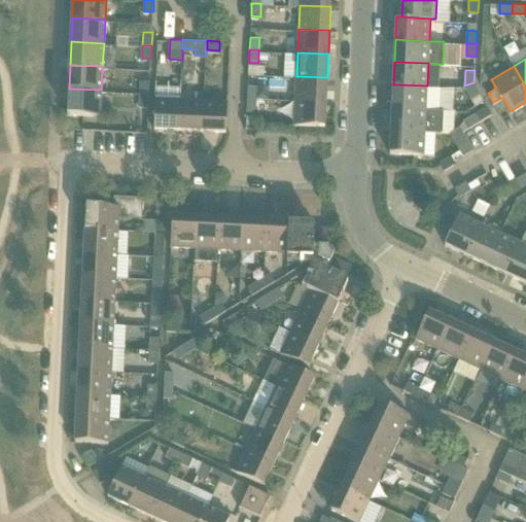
[(326,101),(327,77),(296,76),(295,100),(326,101)]
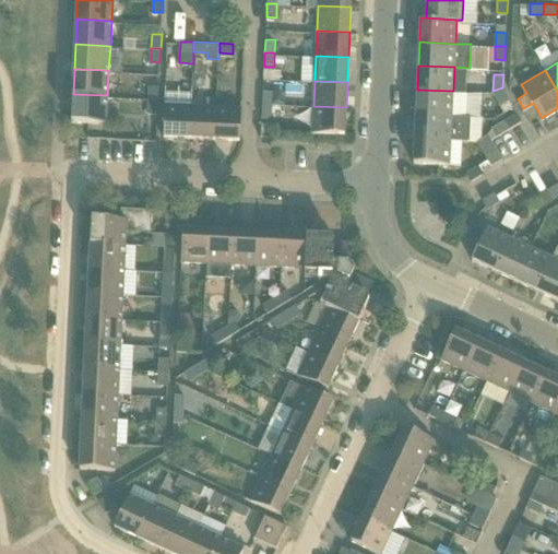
[(150,84),(149,97),(158,98),(158,84),(150,84)]
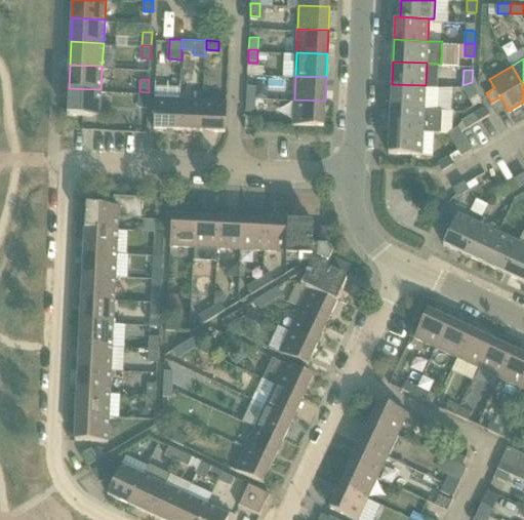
[(482,98),(472,82),(462,85),(470,97),(472,97),(475,103),(482,98)]
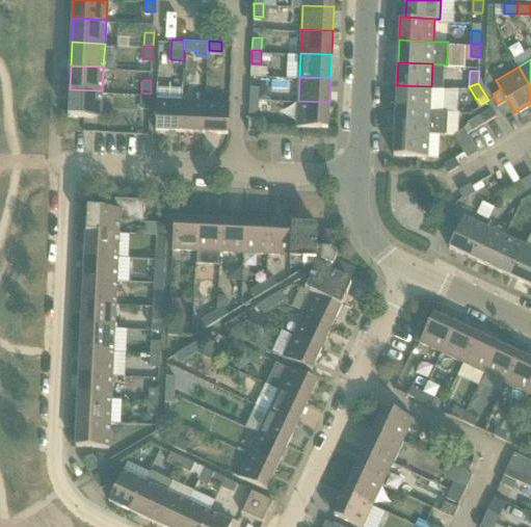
[(260,85),(250,84),(249,98),(259,98),(260,85)]
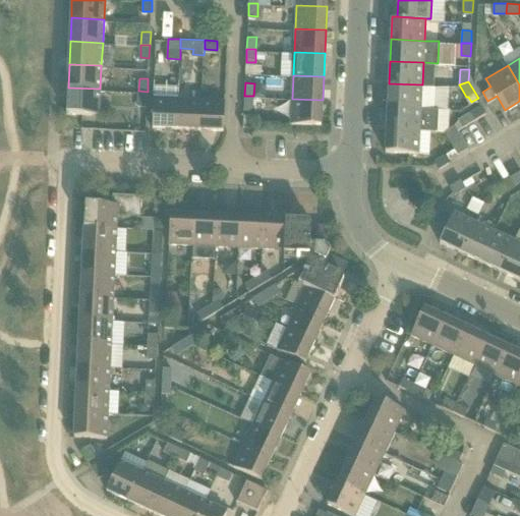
[(434,86),(422,84),(389,83),(388,106),(421,107),(432,108),(434,86)]
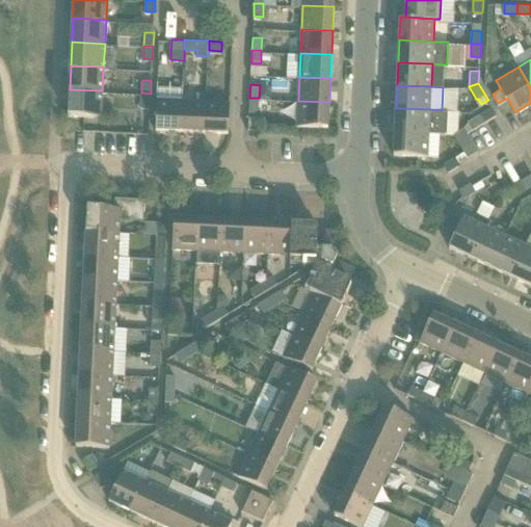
[(101,115),(102,90),(70,89),(68,114),(101,115)]
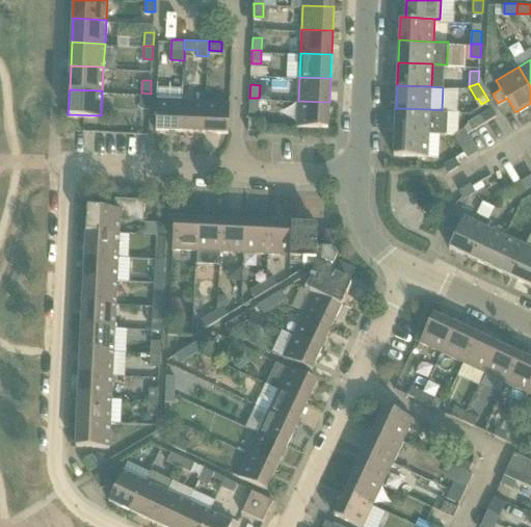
[(150,106),(151,94),(141,93),(140,106),(150,106)]
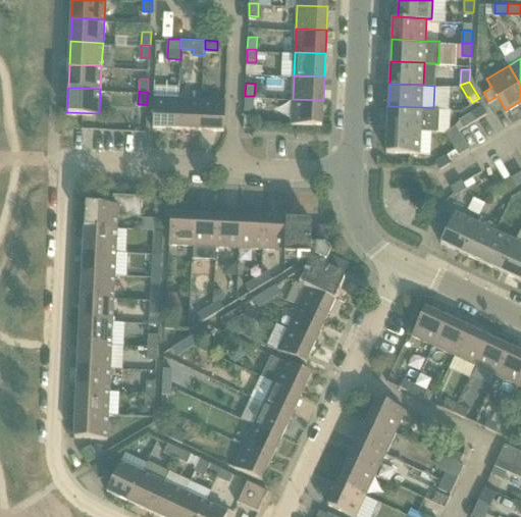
[(176,126),(178,96),(154,95),(153,125),(176,126)]
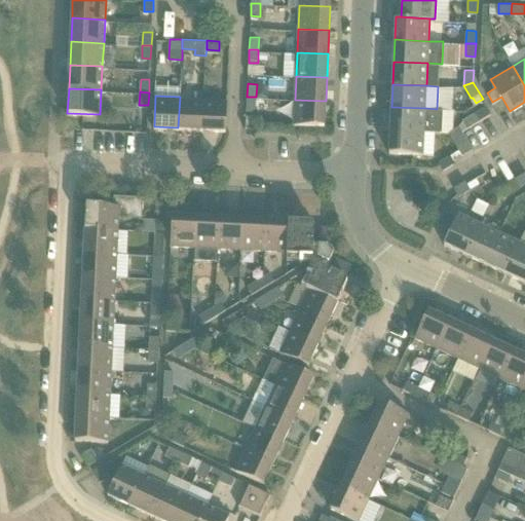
[(202,128),(203,98),(180,97),(178,127),(202,128)]
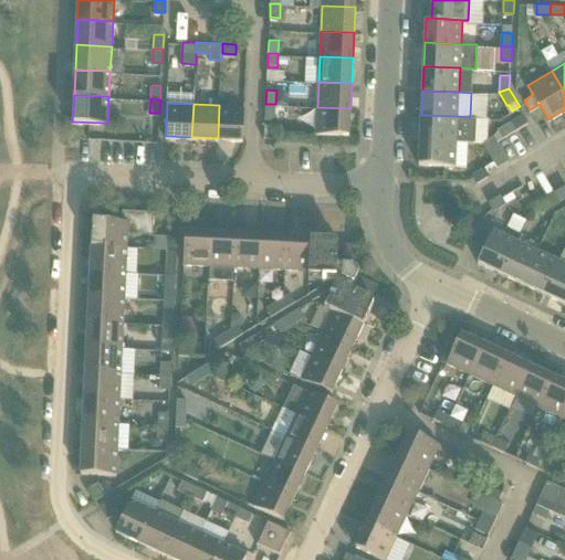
[(274,118),(275,104),(265,104),(265,117),(274,118)]
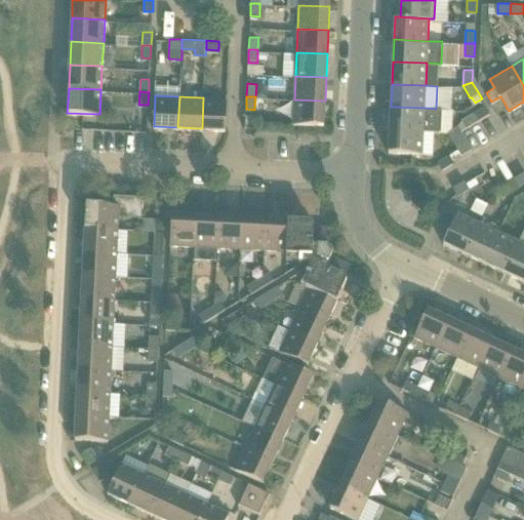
[(226,129),(227,100),(203,97),(202,128),(226,129)]
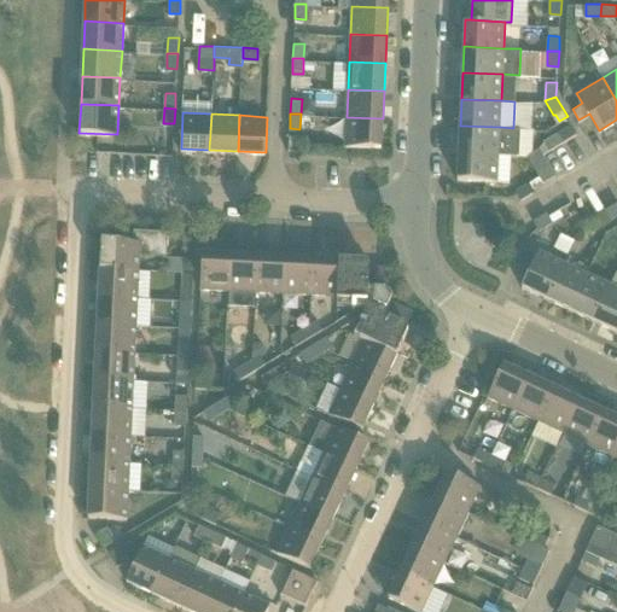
[(382,146),(383,118),(347,117),(345,145),(382,146)]
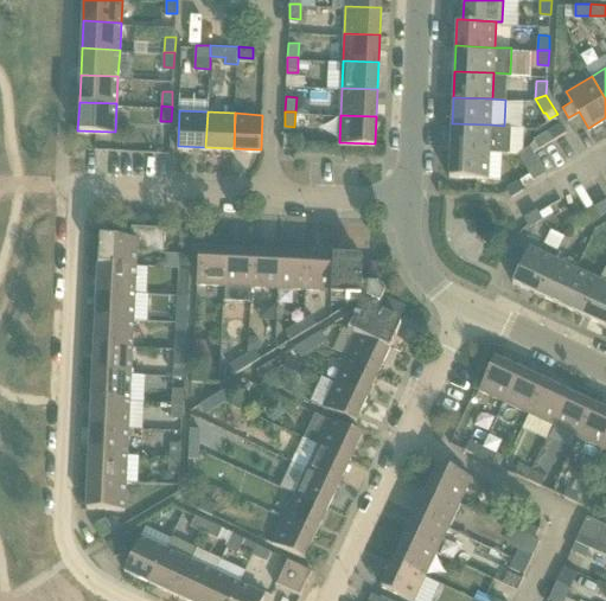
[(554,138),(567,129),(562,121),(548,129),(534,138),(540,146),(554,138)]
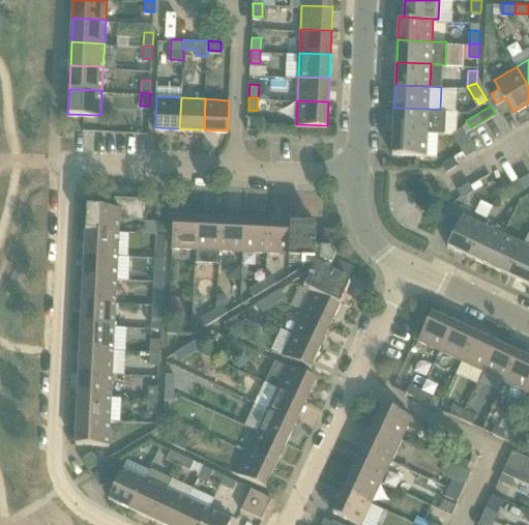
[(445,110),(440,110),(429,109),(394,108),(393,129),(428,132),(443,133),(445,110)]
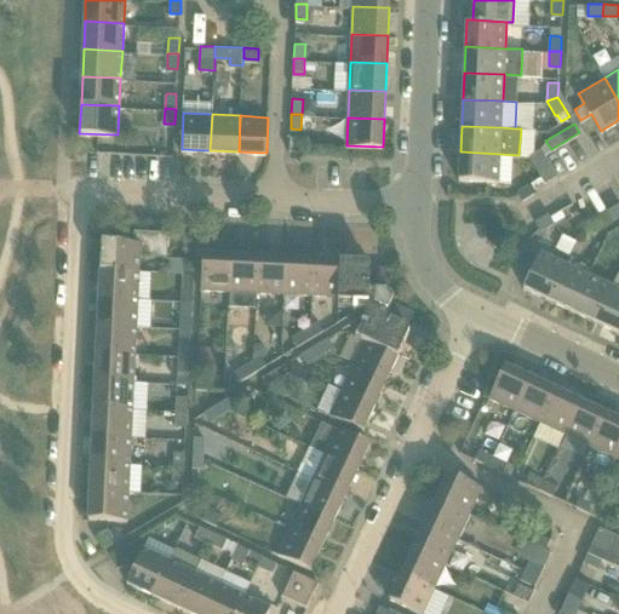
[(304,136),(290,135),(290,149),(304,150),(304,136)]
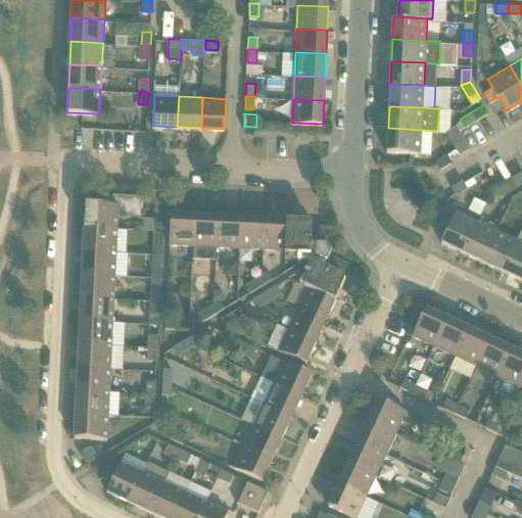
[(470,146),(460,129),(457,124),(446,131),(460,152),(470,146)]
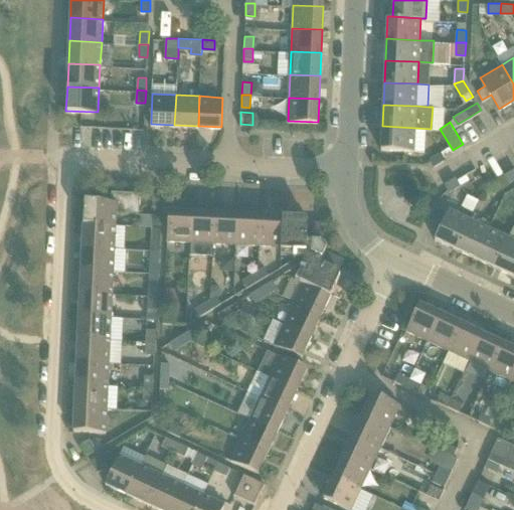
[(414,150),(415,128),(382,126),(381,148),(414,150)]
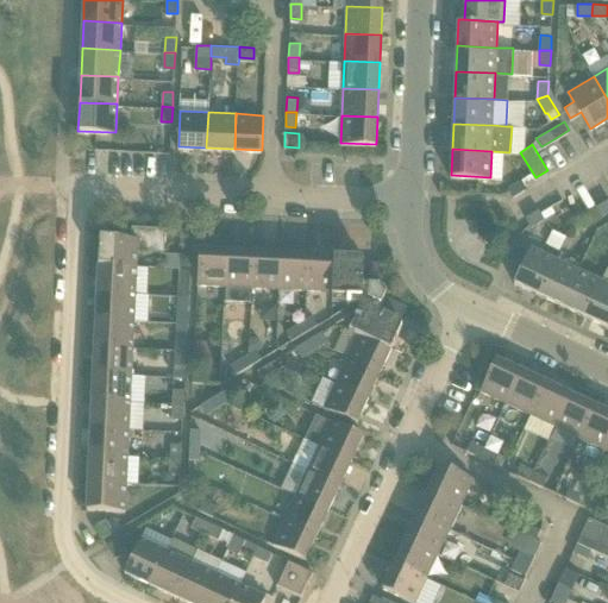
[(527,187),(525,184),(521,178),(508,186),(514,195),(527,187)]
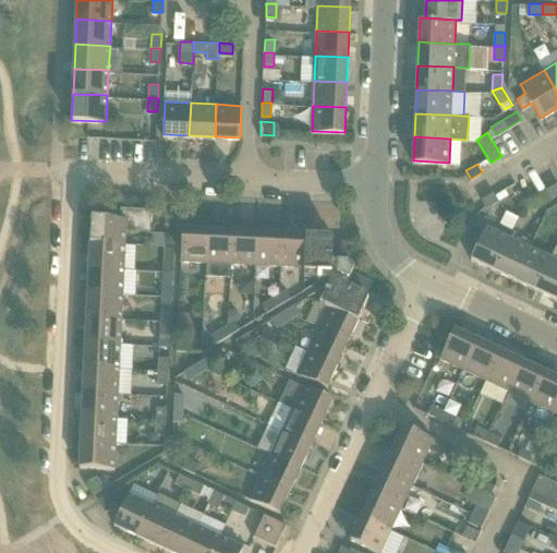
[(556,181),(546,188),(551,196),(556,192),(556,181)]
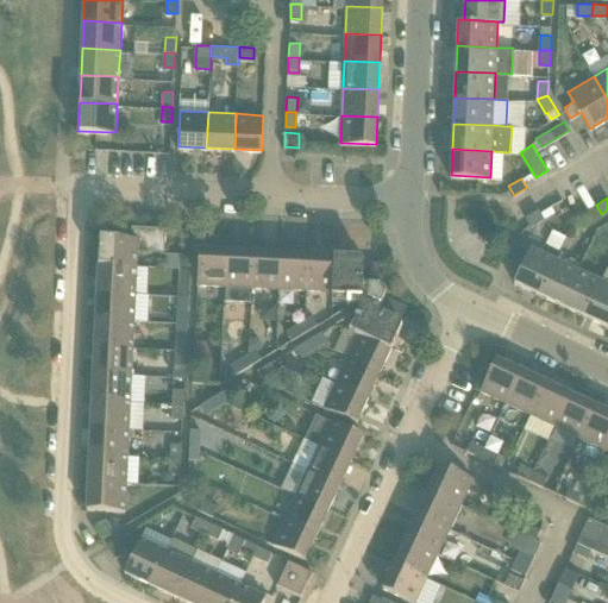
[(545,217),(541,211),(539,207),(526,215),(532,225),(545,217)]
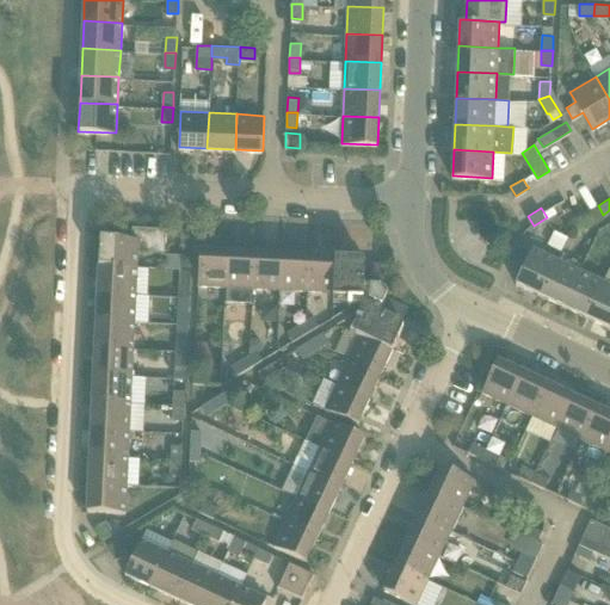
[(166,252),(167,227),(133,224),(131,236),(100,235),(99,264),(137,265),(137,251),(166,252)]
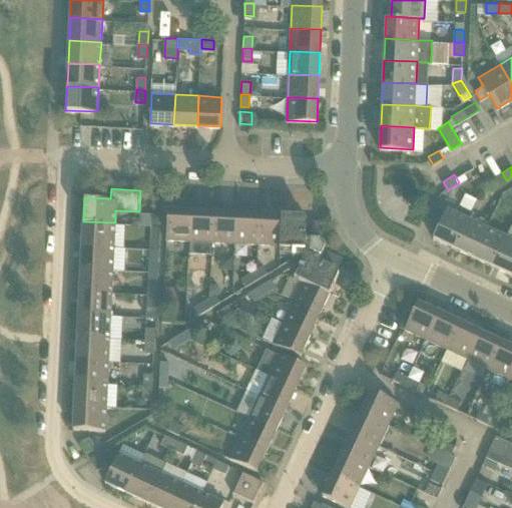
[(161,204),(162,191),(153,191),(152,203),(161,204)]
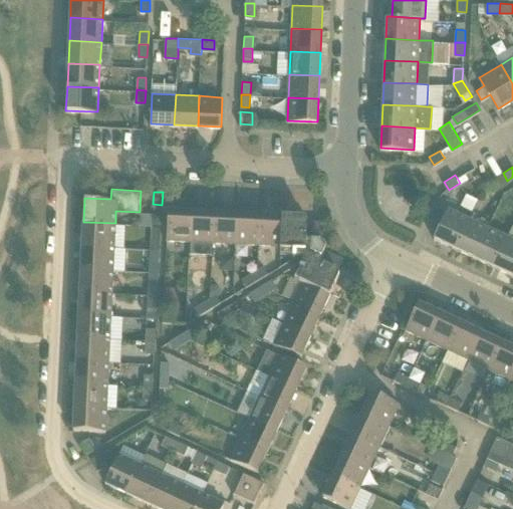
[(454,246),(468,217),(448,207),(434,237),(454,246)]
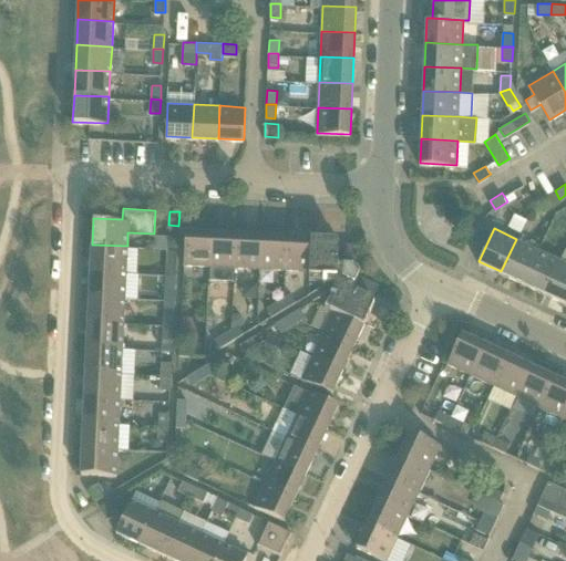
[(209,265),(211,231),(185,230),(184,263),(209,265)]
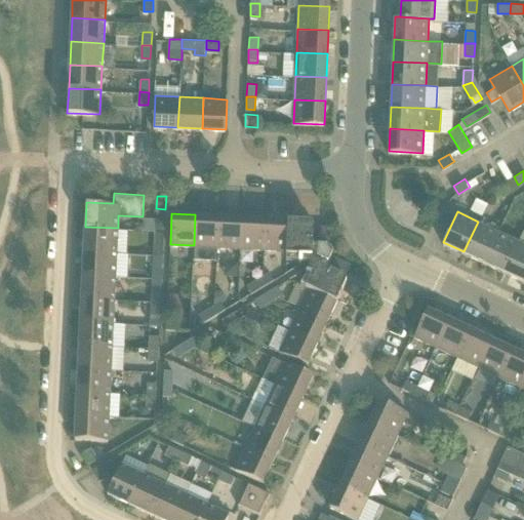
[(194,245),(194,257),(215,258),(216,246),(218,215),(195,214),(194,245)]
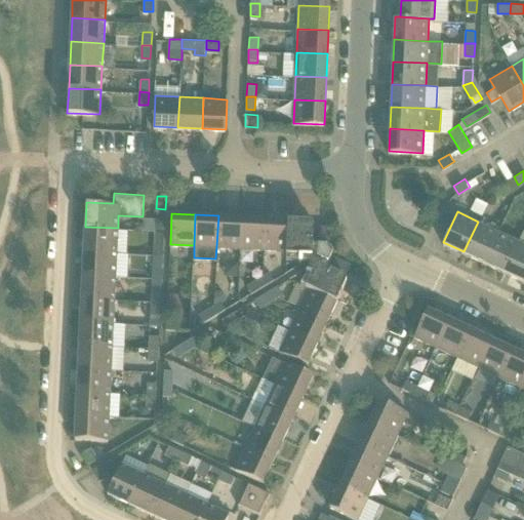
[(240,247),(241,216),(218,215),(216,246),(240,247)]
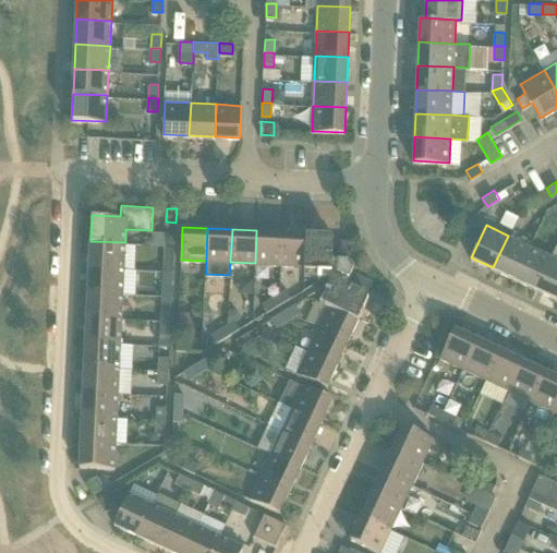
[(279,264),(281,231),(256,230),(255,263),(279,264)]
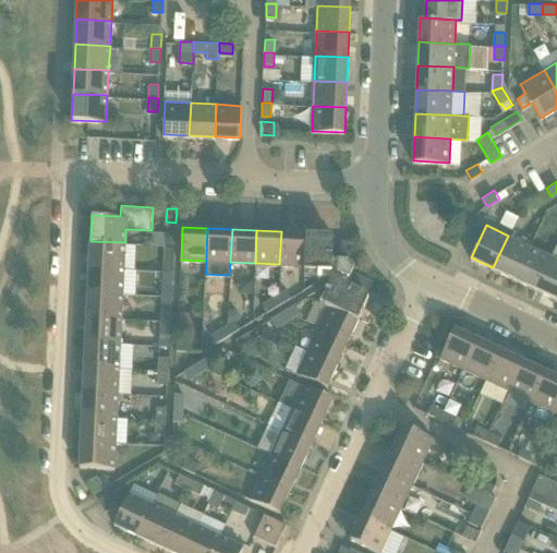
[(304,265),(306,232),(281,231),(279,264),(304,265)]
